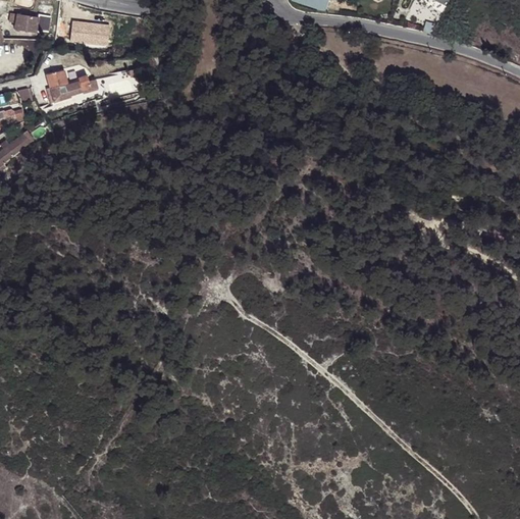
[(36,16),(14,12),(13,20),(12,28),(48,34),(51,15),(37,13),(36,16)]
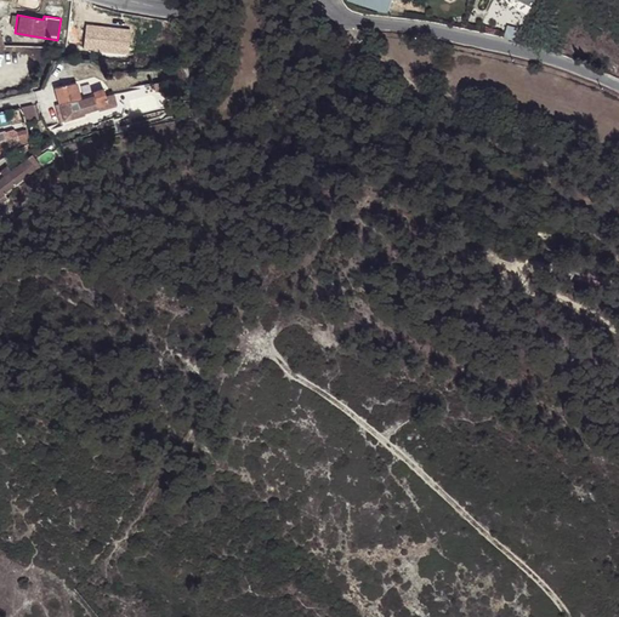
[(162,76),(152,79),(154,87),(164,85),(162,76)]
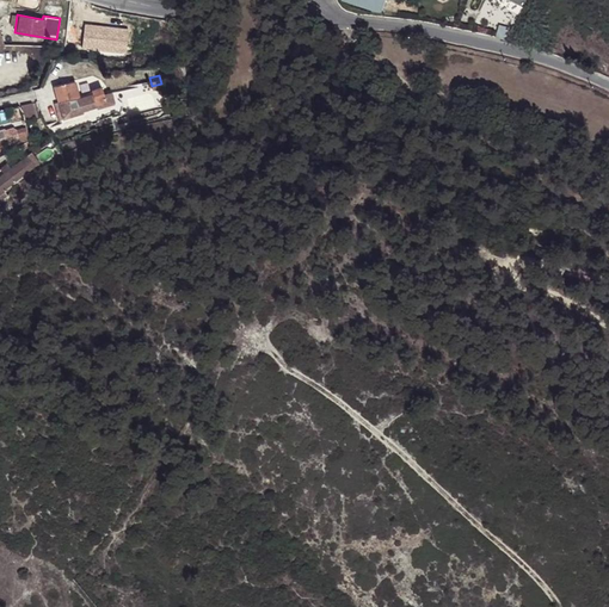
[(51,84),(59,104),(60,111),(69,109),(72,113),(82,111),(80,105),(104,99),(100,85),(97,85),(90,87),(90,88),(90,91),(78,94),(73,78),(51,84)]
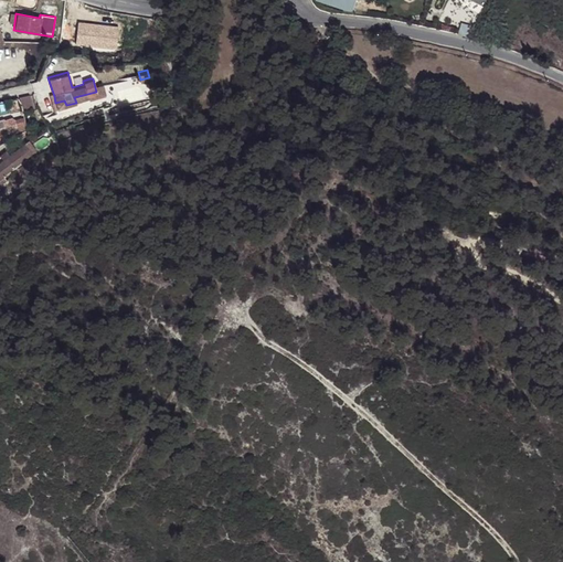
[(18,95),(21,109),(30,107),(27,94),(18,95)]
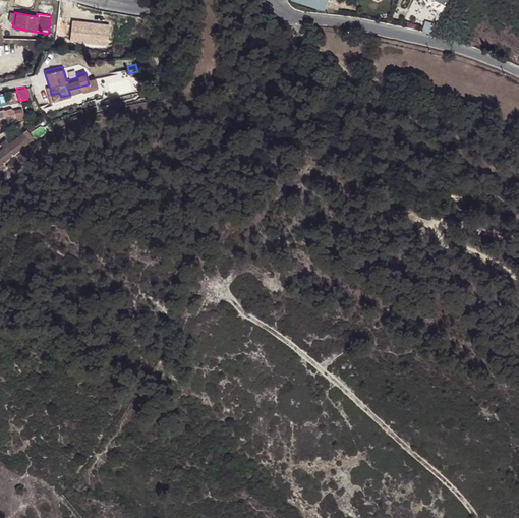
[(11,108),(14,117),(14,119),(23,116),(21,106),(11,108)]
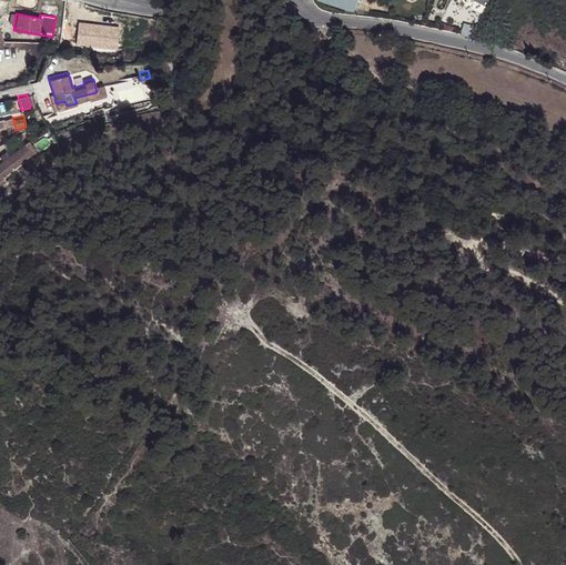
[(2,119),(7,132),(14,130),(16,128),(12,118),(10,117),(2,119)]
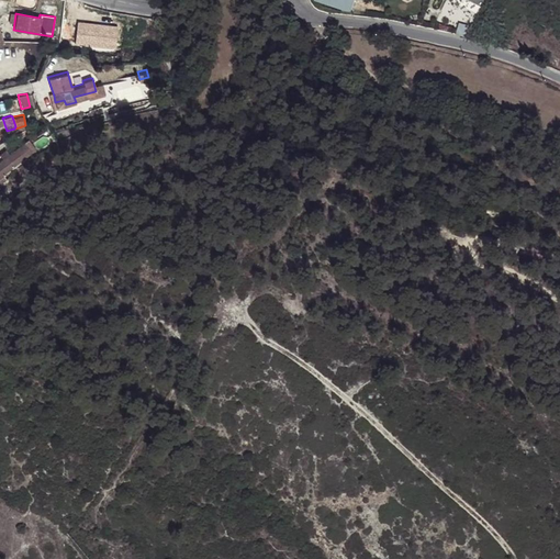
[(8,151),(4,153),(12,163),(29,151),(21,140),(8,151)]
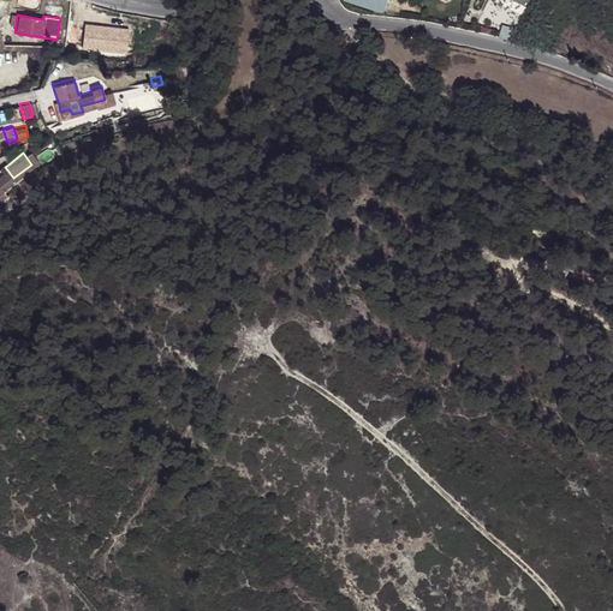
[(13,178),(5,167),(3,169),(0,171),(0,190),(3,189),(1,187),(13,178)]
